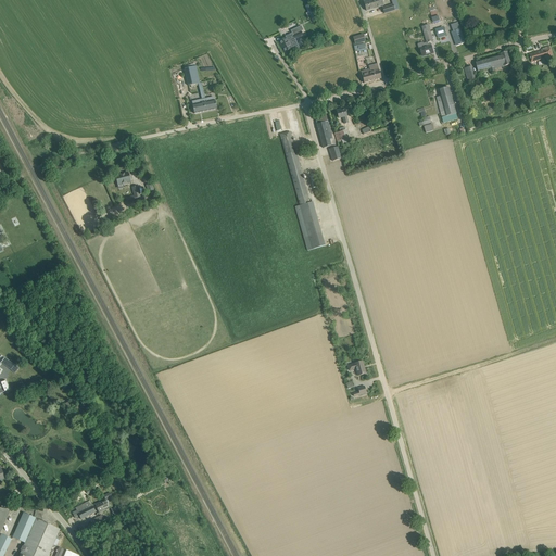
[(376,8),(373,0),(368,0),(364,2),(366,11),(376,8)]
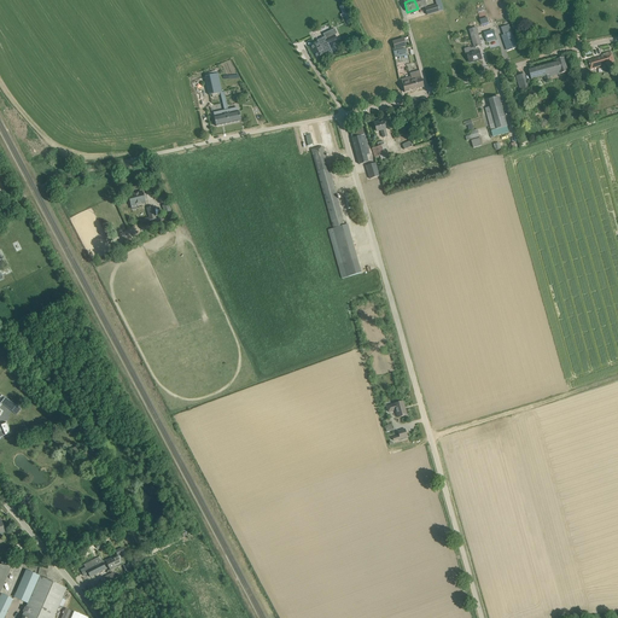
[(442,4),(425,9),(427,15),(443,10),(442,4)]
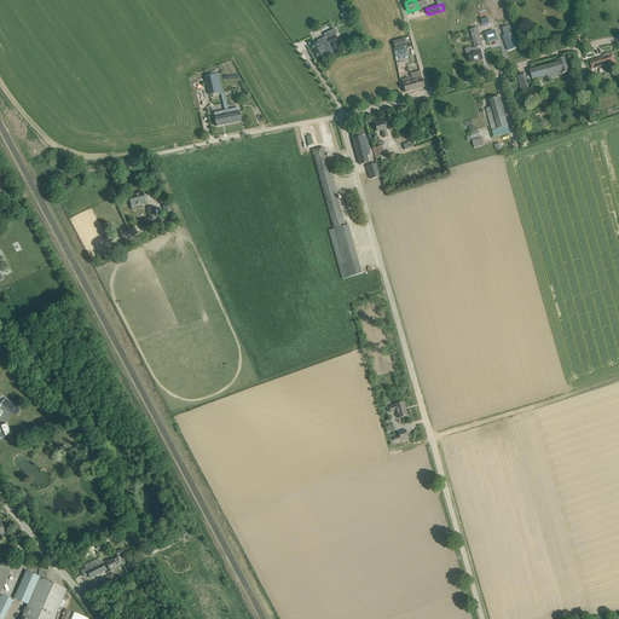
[(345,5),(340,7),(343,13),(341,15),(342,19),(346,17),(348,24),(353,22),(345,5)]
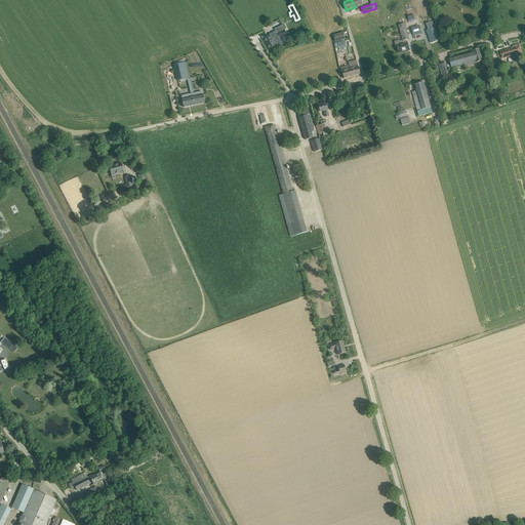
[(406,8),(409,22),(415,19),(411,6),(406,8)]
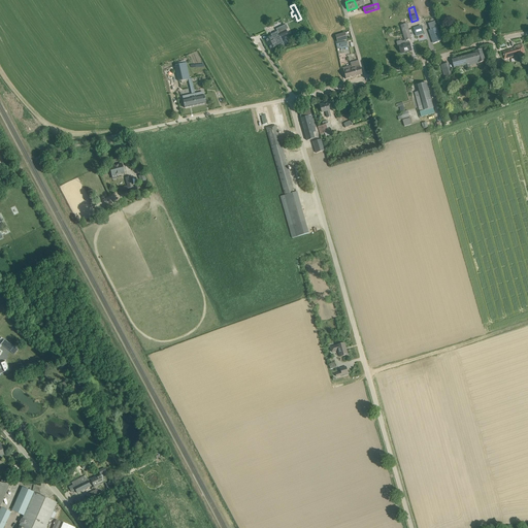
[(397,42),(398,46),(399,46),(401,54),(411,51),(409,43),(408,43),(407,40),(411,39),(407,24),(400,26),(405,41),(402,41),(402,40),(397,42)]
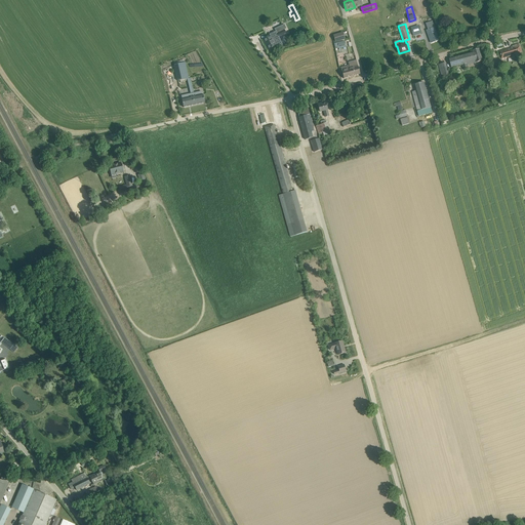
[(419,25),(411,28),(414,37),(416,36),(419,35),(422,33),(419,25)]
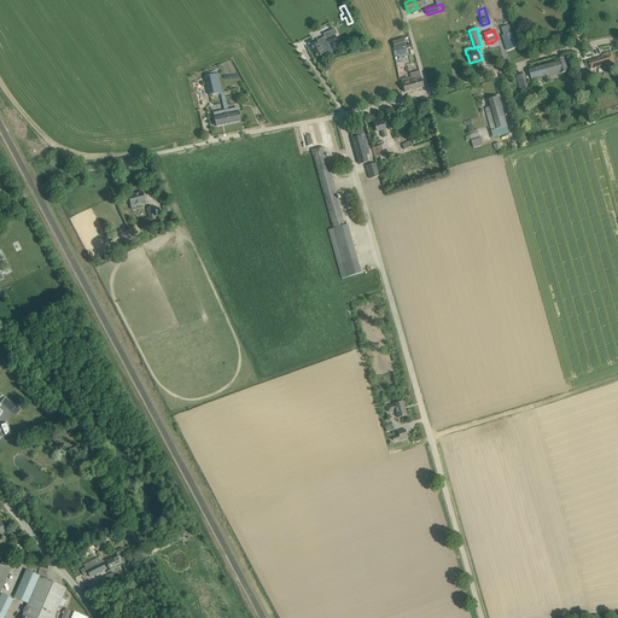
[(512,33),(502,36),(506,44),(507,45),(506,46),(507,51),(517,47),(512,33)]
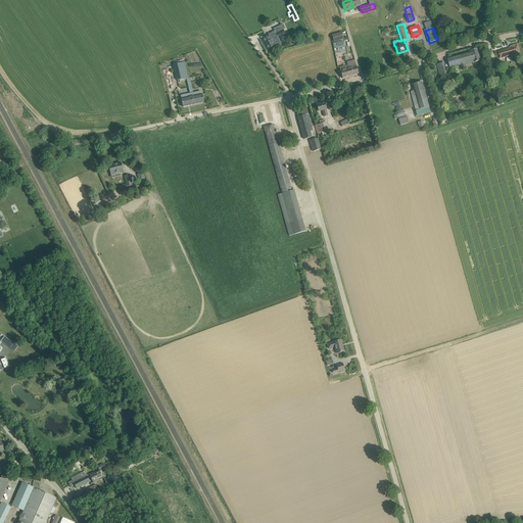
[(269,35),(262,39),(267,50),(274,47),(274,48),(282,45),(278,37),(276,33),(275,32),(268,35),(269,35)]
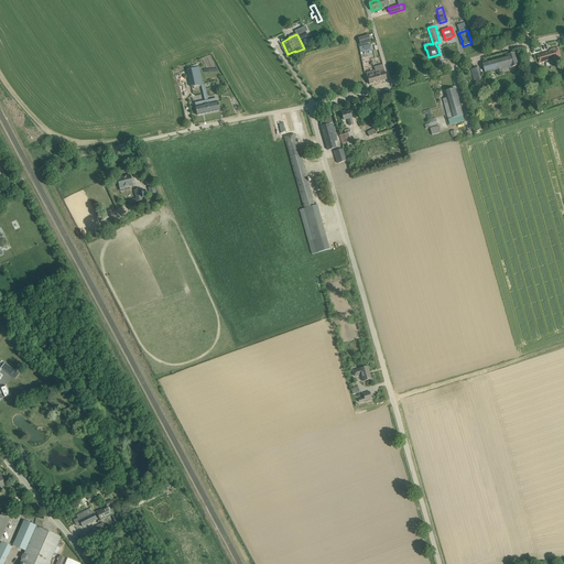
[(368,35),(358,38),(360,46),(371,43),(368,35)]
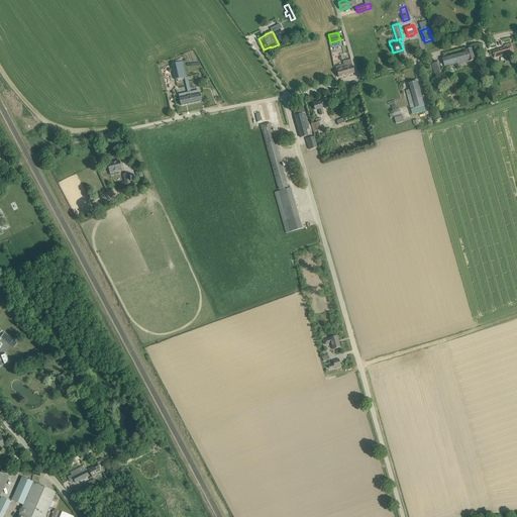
[(504,47),(492,50),(494,58),(508,54),(508,56),(514,55),(511,43),(504,46),(504,47)]
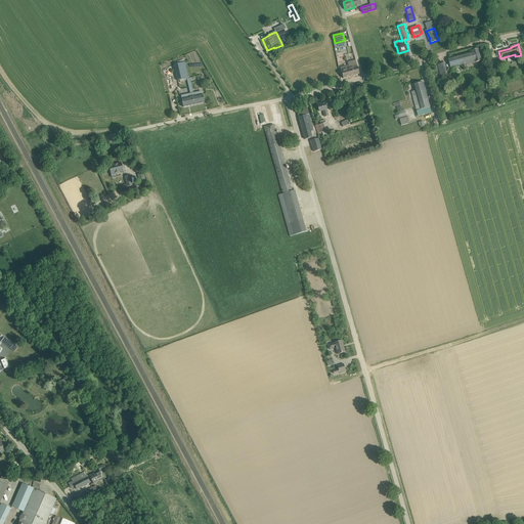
[(476,62),(482,61),(480,54),(478,49),(472,50),(473,52),(448,58),(451,68),(462,64),(463,70),(468,69),(466,63),(475,61),(476,62)]
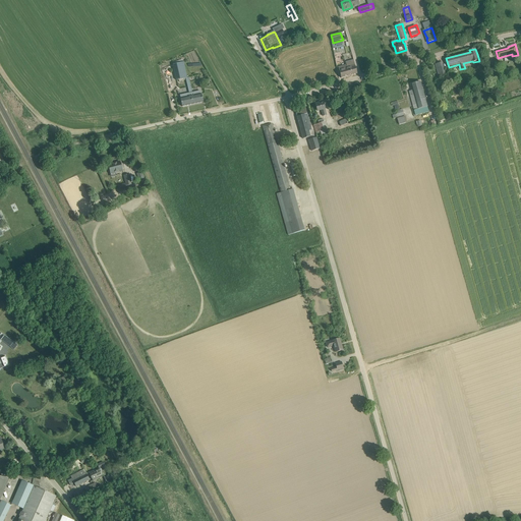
[(183,62),(173,64),(177,80),(187,78),(183,62)]
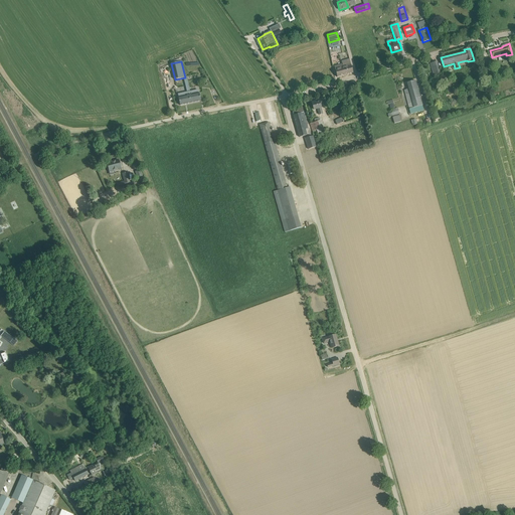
[(334,66),(337,77),(353,72),(350,62),(343,64),(334,66)]
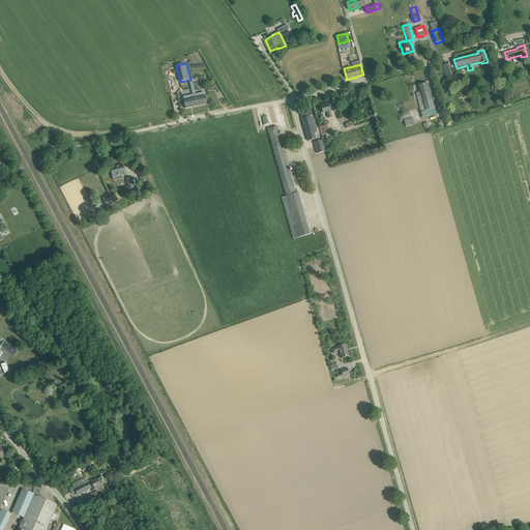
[(416,93),(423,117),(437,114),(428,83),(418,86),(420,92),(416,93)]
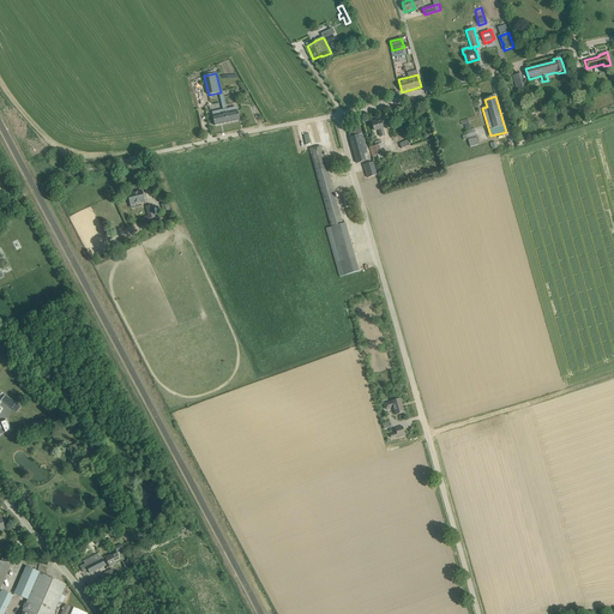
[(254,100),(250,102),(256,115),(260,113),(254,100)]
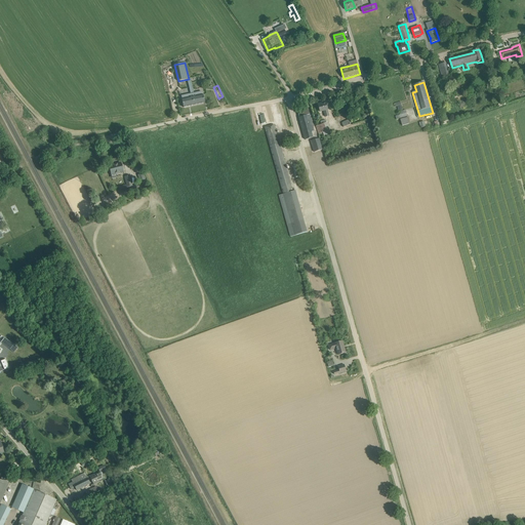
[(202,93),(192,95),(194,105),(205,103),(203,94),(202,95),(202,93)]
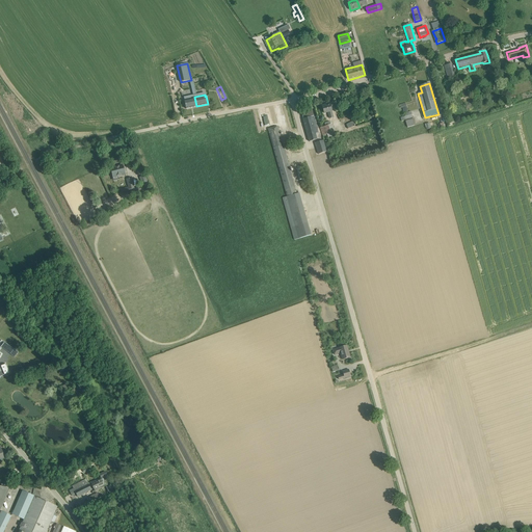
[(185,101),(184,101),(186,109),(196,106),(194,97),(185,100),(185,101)]
